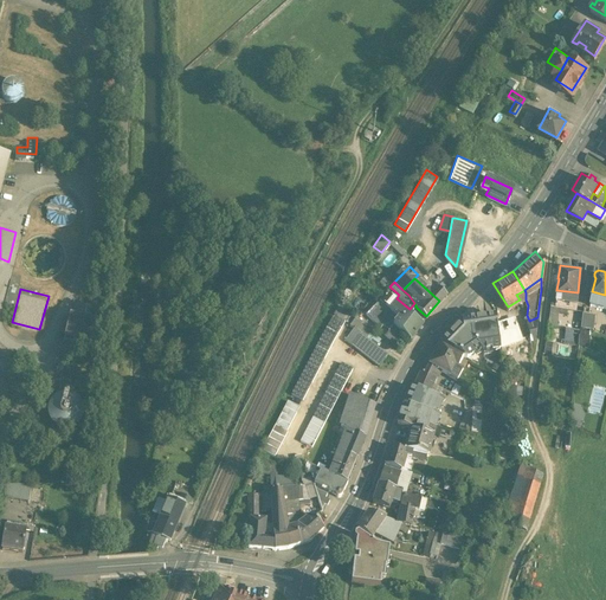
[(578,292),(556,290),(555,303),(575,305),(578,292)]
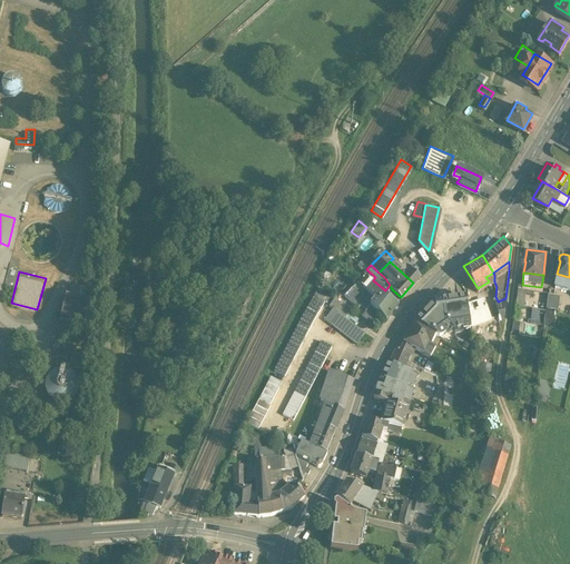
[(564,276),(557,274),(556,283),(563,284),(564,276)]
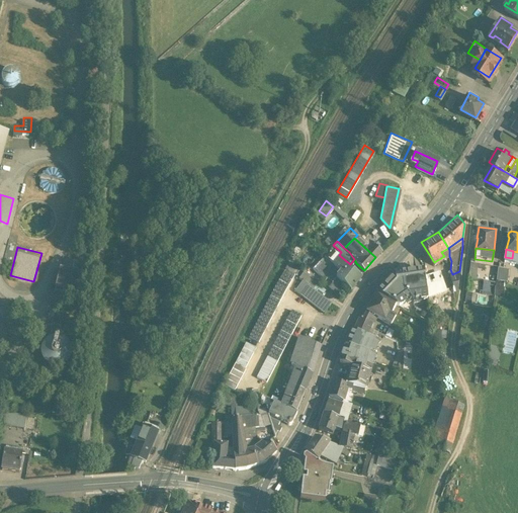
[(329,259),(332,262),(338,255),(335,252),(329,259)]
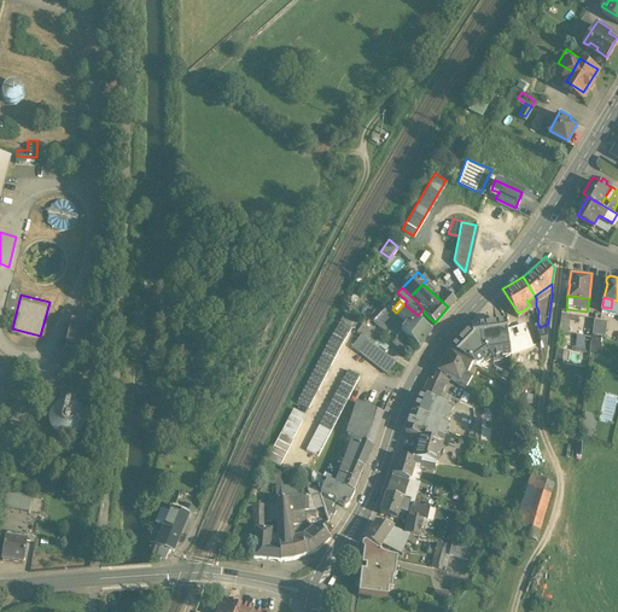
[(392,309),(386,304),(373,318),(382,326),(384,322),(396,333),(401,328),(406,322),(396,313),(392,309)]
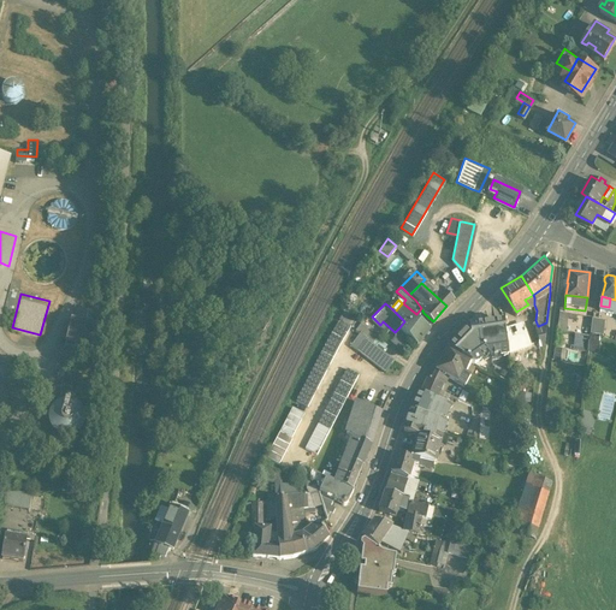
[(403,303),(402,303),(395,312),(406,320),(404,321),(400,327),(408,336),(416,344),(428,327),(416,319),(419,317),(416,314),(403,303)]
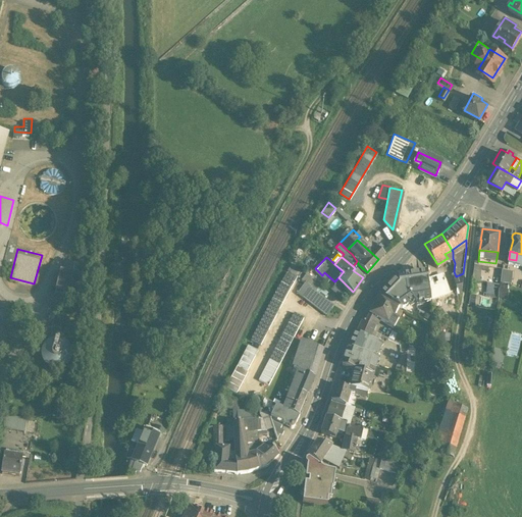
[(503,275),(512,277),(515,267),(505,265),(503,275)]
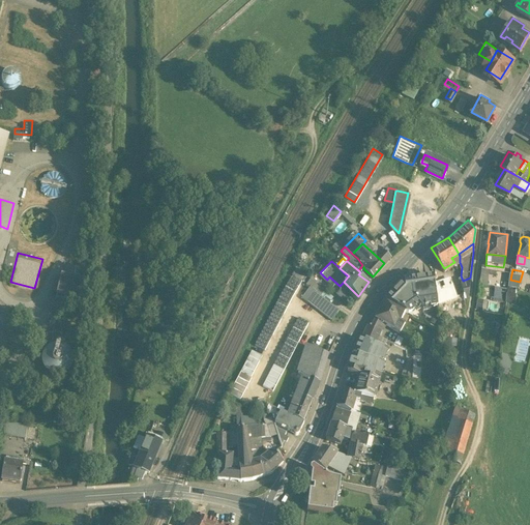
[(86,278),(60,270),(54,292),(81,298),(86,278)]
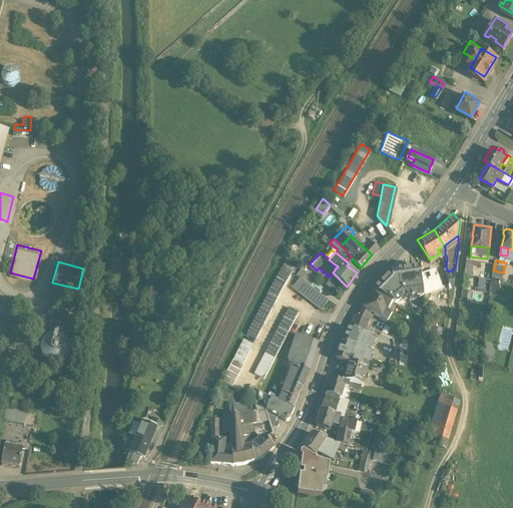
[(390,269),(372,289),(392,299),(395,300),(406,293),(409,295),(423,292),(423,291),(421,280),(420,270),(419,270),(418,264),(390,269)]
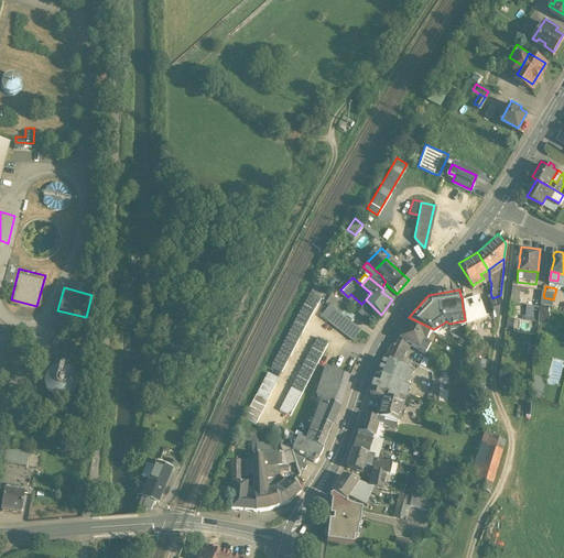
[(326,291),(321,297),(325,301),(331,294),(326,291)]
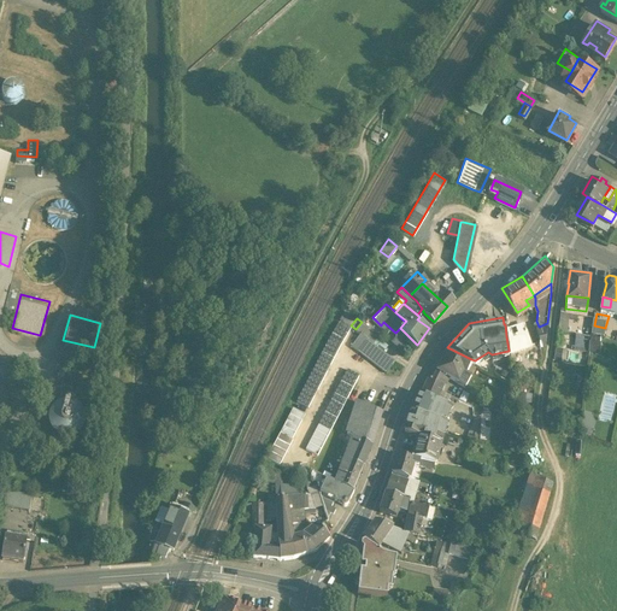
[(523,318),(505,324),(506,336),(509,350),(533,341),(523,318)]
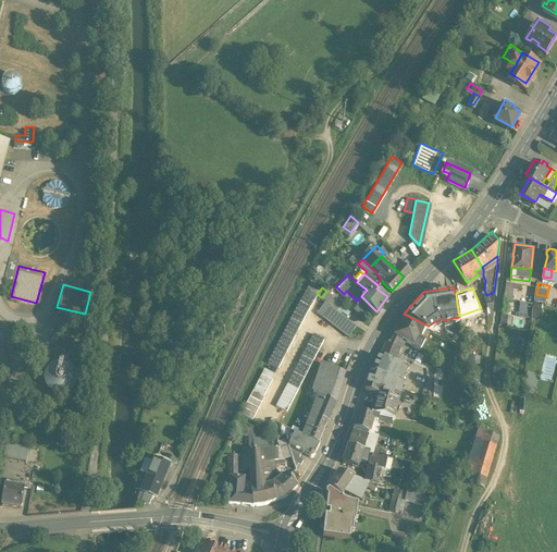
[(306,290),(269,360),(277,365),(314,294),(306,290)]
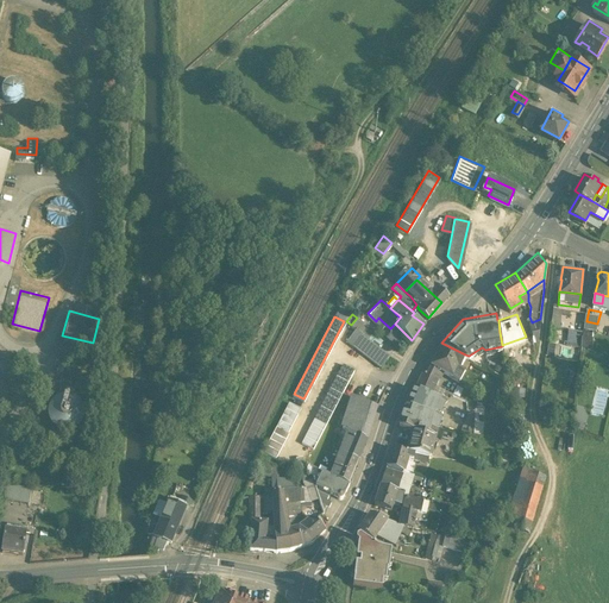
[(372,330),(357,318),(351,325),(355,327),(368,337),(372,330)]
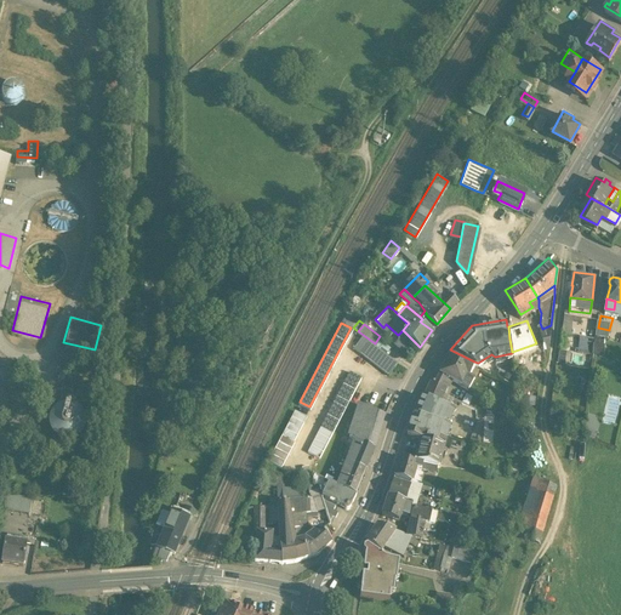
[(542,329),(540,329),(542,340),(541,340),(542,345),(548,343),(551,325),(542,329)]
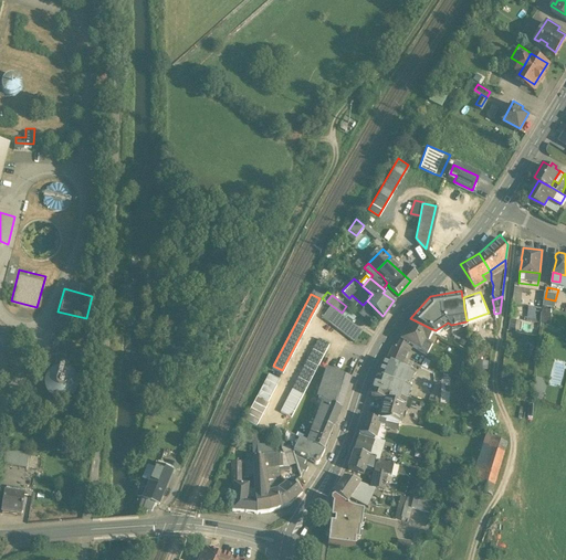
[(367,300),(363,305),(358,310),(367,318),(375,308),(367,300)]
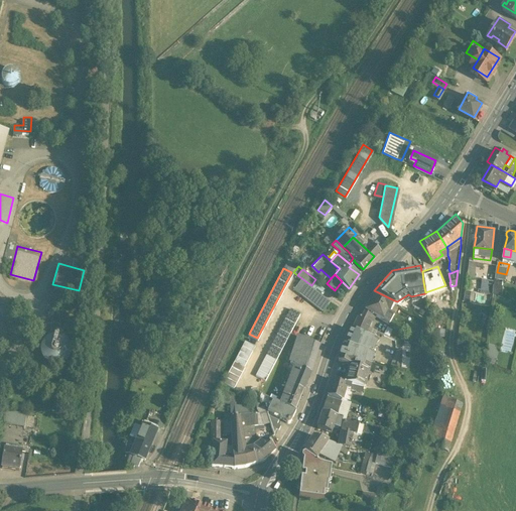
[(494,276),(482,275),(480,287),(493,289),(494,276)]
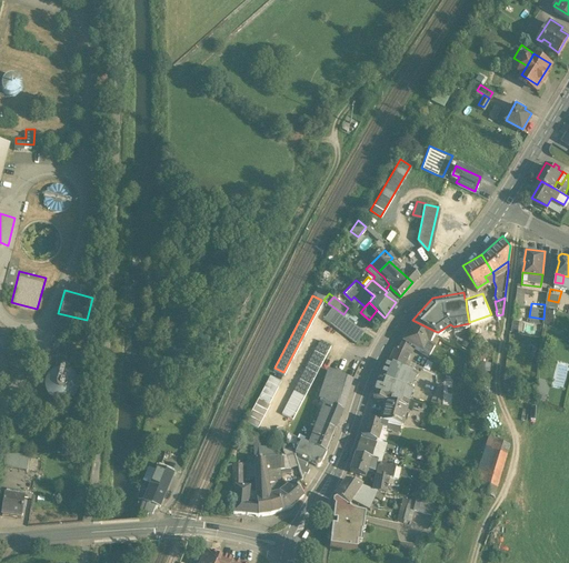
[(343,314),(331,305),(323,317),(356,341),(363,330),(343,314)]
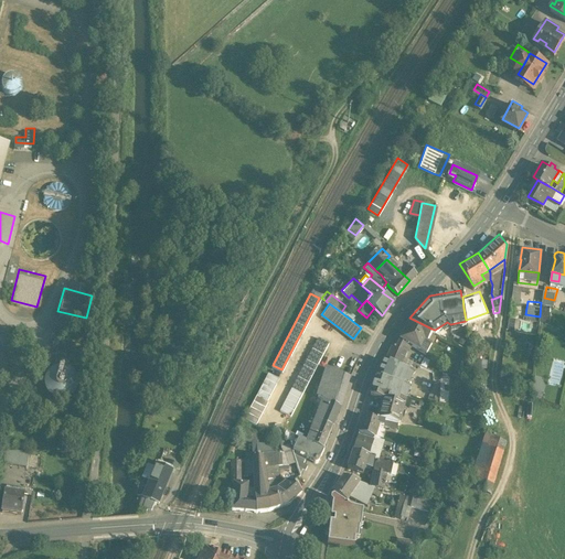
[(432,329),(409,318),(400,337),(409,342),(419,347),(422,342),(428,345),(430,340),(427,339),(432,329)]
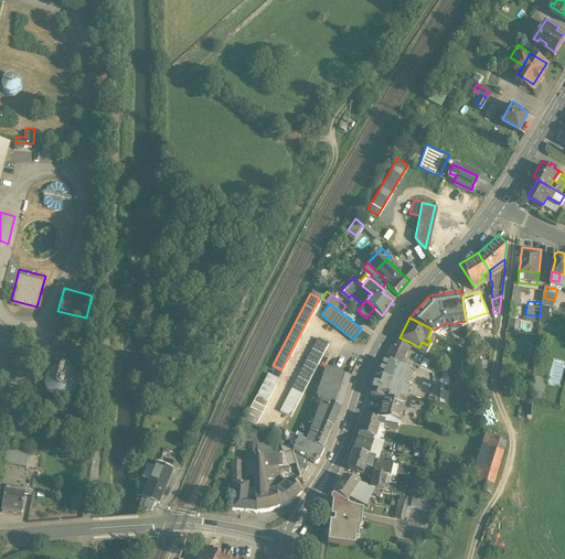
[(319,334),(291,386),(301,391),(329,340),(319,334)]
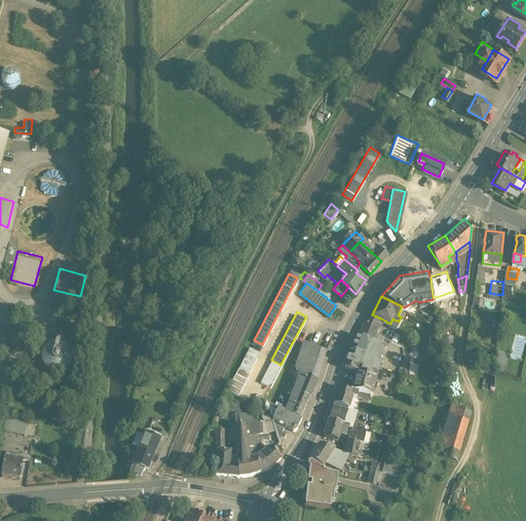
[(372,314),(368,322),(365,320),(359,334),(361,335),(379,343),(380,340),(381,338),(383,334),(375,331),(381,319),(372,314)]
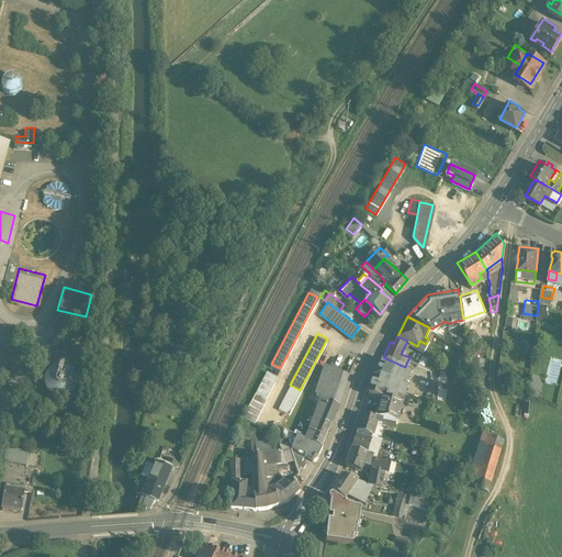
[(405,367),(385,358),(383,357),(382,357),(375,372),(385,376),(380,394),(402,400),(406,383),(405,382),(409,369),(408,368),(405,367)]
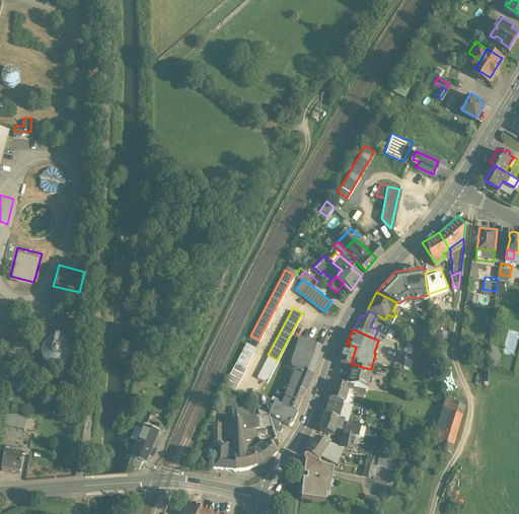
[(320,345),(301,335),(292,362),(296,364),(312,372),(320,345)]
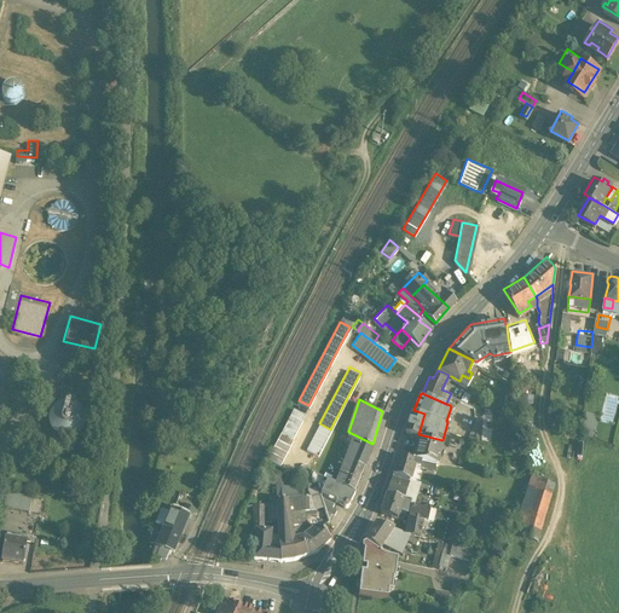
[(82,424),(84,417),(82,411),(79,405),(73,402),(65,400),(59,402),(53,405),(50,411),(48,418),(50,424),(53,431),(59,434),(67,435),(73,434),(79,431),(82,424)]
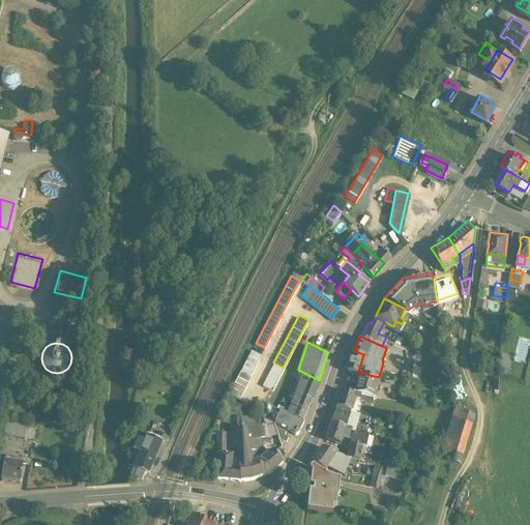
[(240,370),(251,375),(262,353),(252,348),(240,370)]
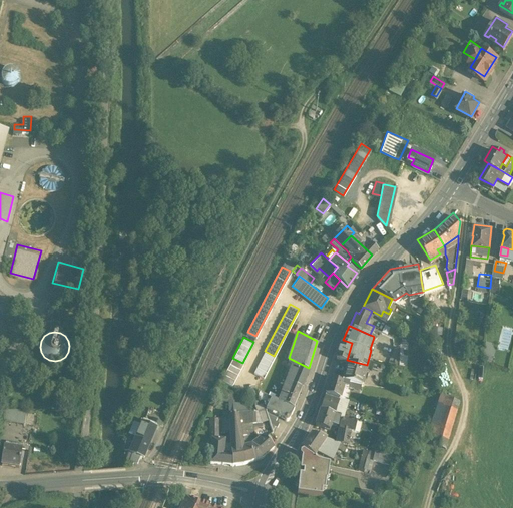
[(343,340),(342,340),(336,357),(347,360),(352,343),(343,340)]
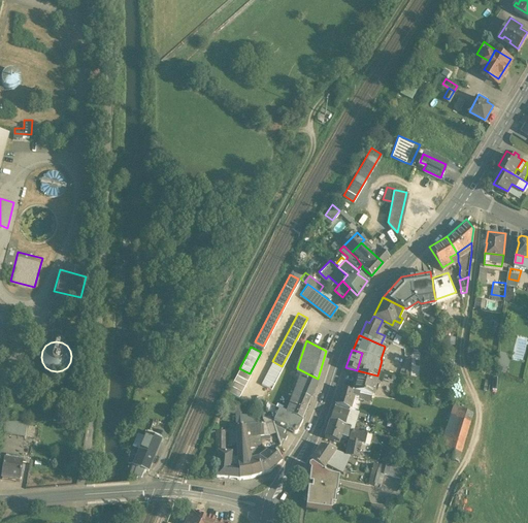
[(282,366),(272,361),(261,382),(270,386),(282,366)]
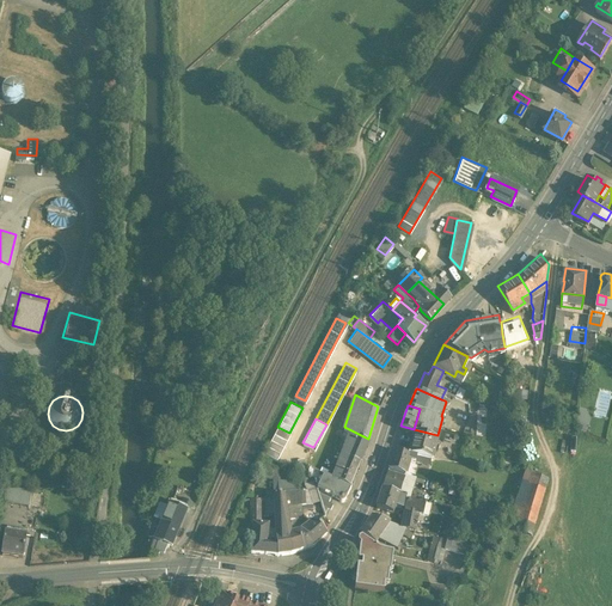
[(276,458),(289,433),(277,427),(264,452),(276,458)]
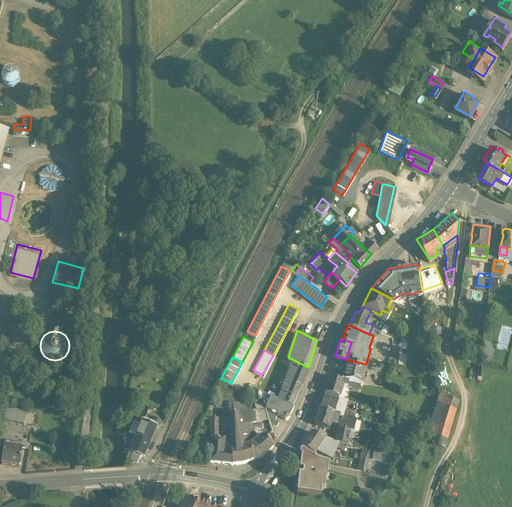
[(292,359),(277,397),(293,405),(301,385),(308,367),(292,359)]
